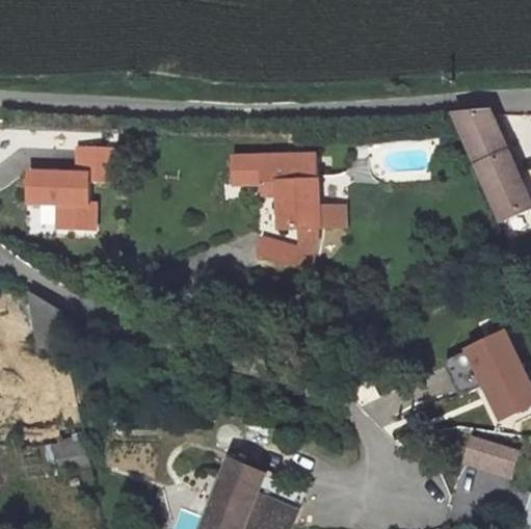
[(530,201),(492,109),(457,112),(502,218),(530,206),(530,201)]
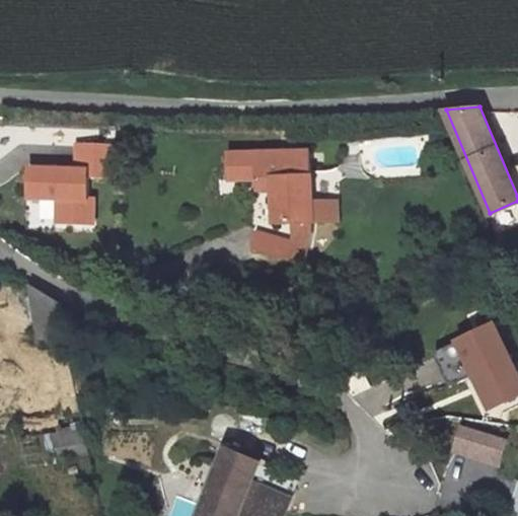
[(79,141),(79,164),(33,162),(32,193),(58,194),(57,219),(94,220),(96,174),(114,175),(115,142),(79,141)]
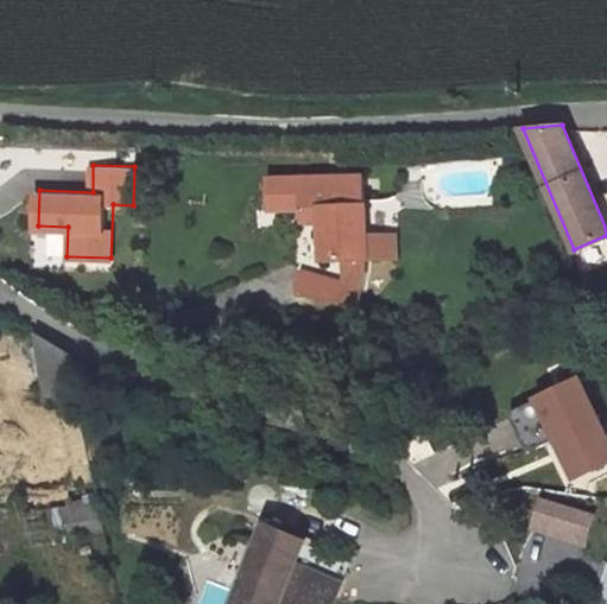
[(345,258),(345,278),(364,283),(367,268),(366,256),(394,255),(394,231),(366,233),(364,175),(266,177),(266,208),(299,207),(299,218),(320,217),(321,259),(345,258)]
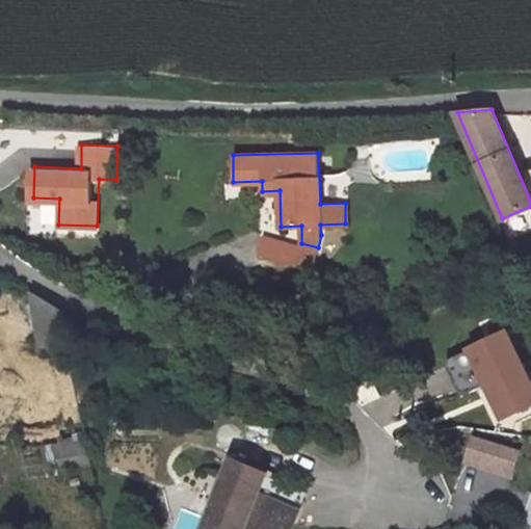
[(301,246),(262,235),(257,253),(312,268),(318,247),(301,243),(301,246)]
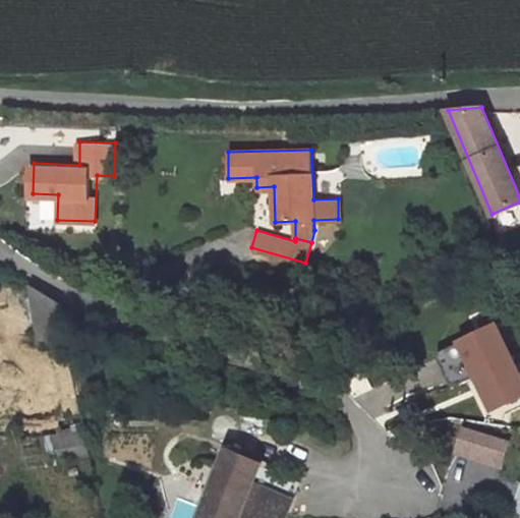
[(60,302),(32,285),(38,343),(63,340),(60,302)]
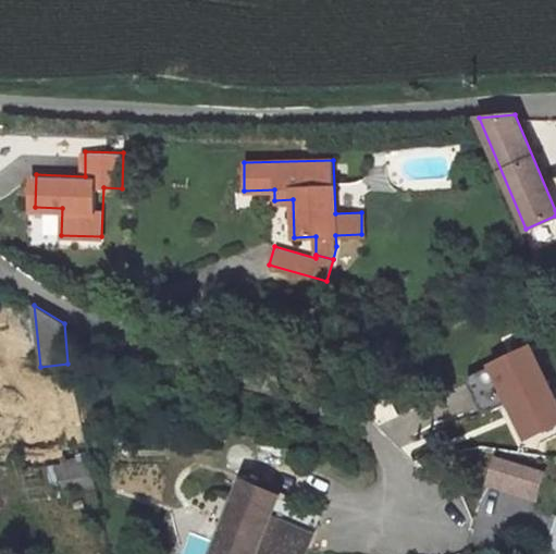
[(541,388),(546,384),(529,345),(462,376),(479,410),(506,398),(518,423),(551,408),(541,388)]
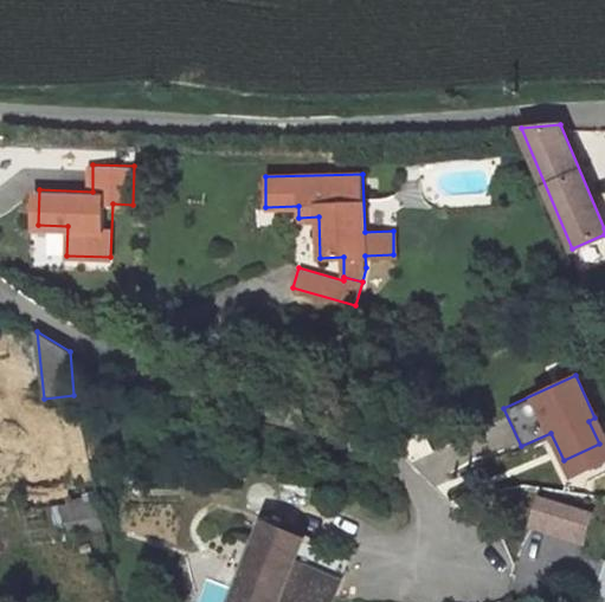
[(599,444),(564,460),(568,471),(604,453),(604,439),(594,418),(589,421),(599,444)]
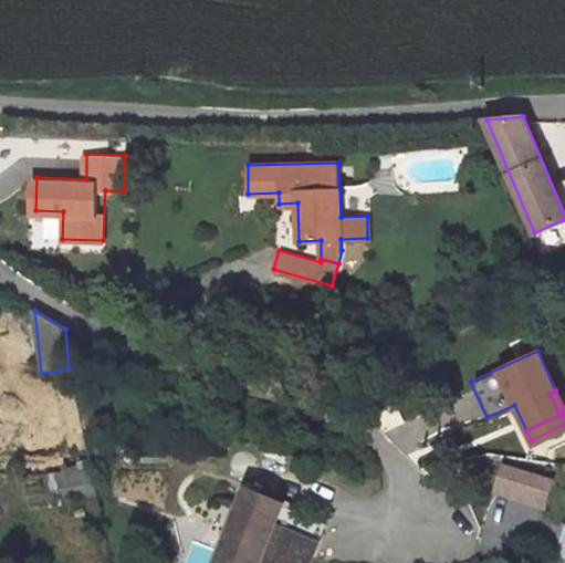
[(535,501),(542,475),(500,464),(493,490),(535,501)]
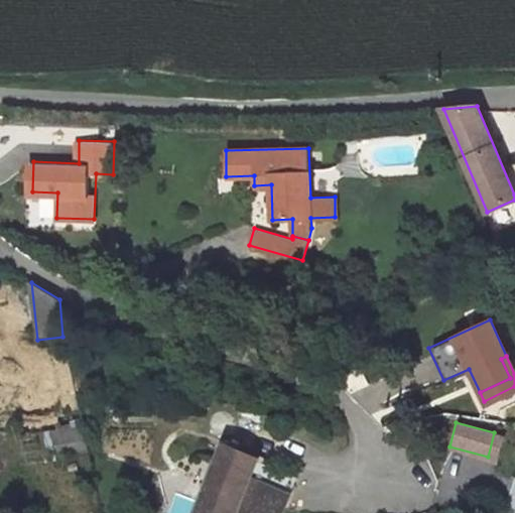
[(87,441),(83,424),(50,430),(54,447),(87,441)]
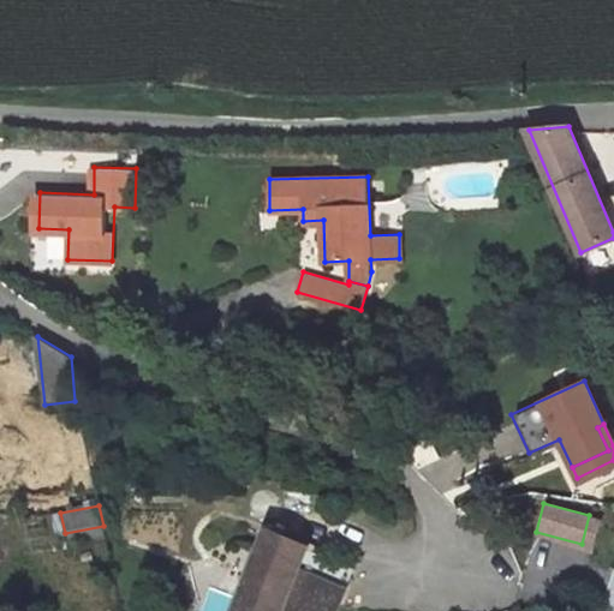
[(103,526),(65,533),(67,544),(106,537),(103,526)]
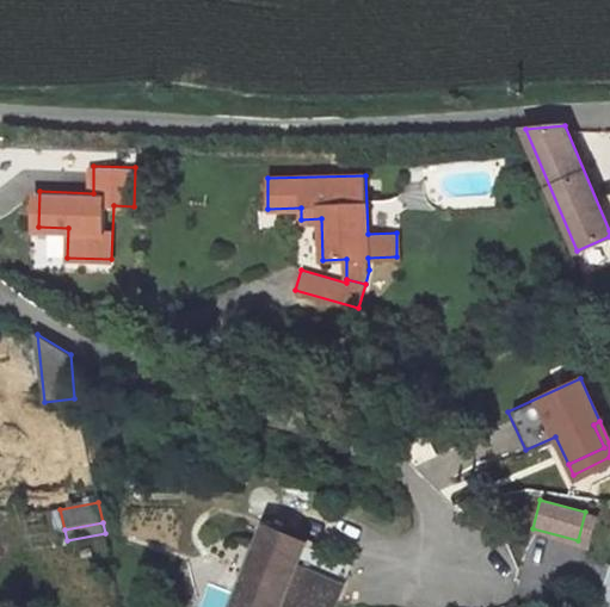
[(267,527),(234,606),(331,606),(337,595),(290,576),(295,565),(305,543),(267,527)]
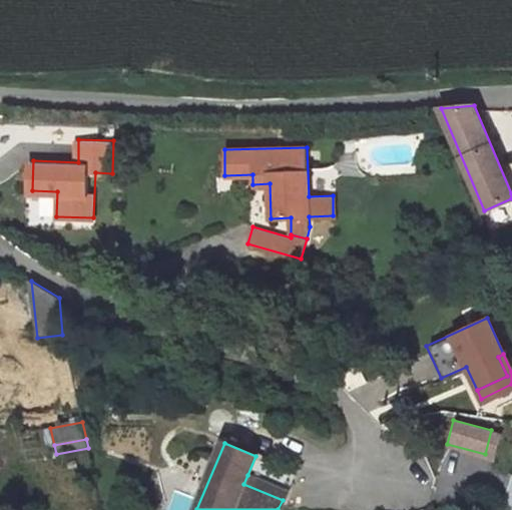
[(286,491),(247,475),(243,484),(283,500),(286,491)]
